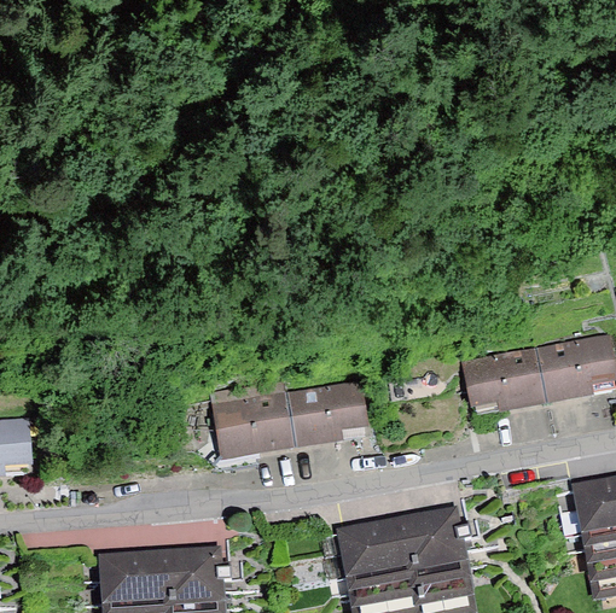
[(615,373),(609,331),(535,344),(546,402),(593,393),(591,383),(615,378),(615,373)]
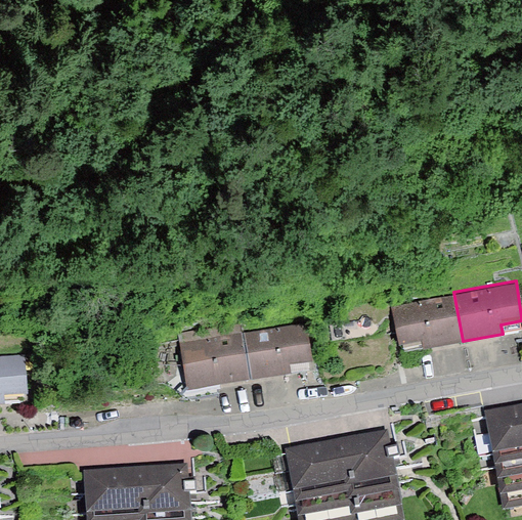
[(453,292),(388,304),(396,345),(421,340),(423,349),(463,341),(453,292)]
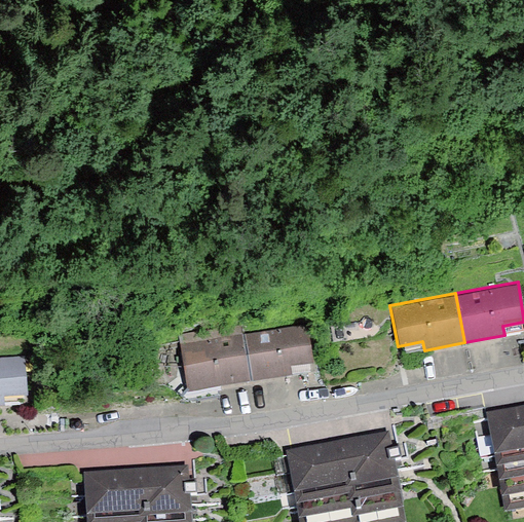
[(240,321),(178,330),(187,389),(249,380),(242,331),(240,321)]
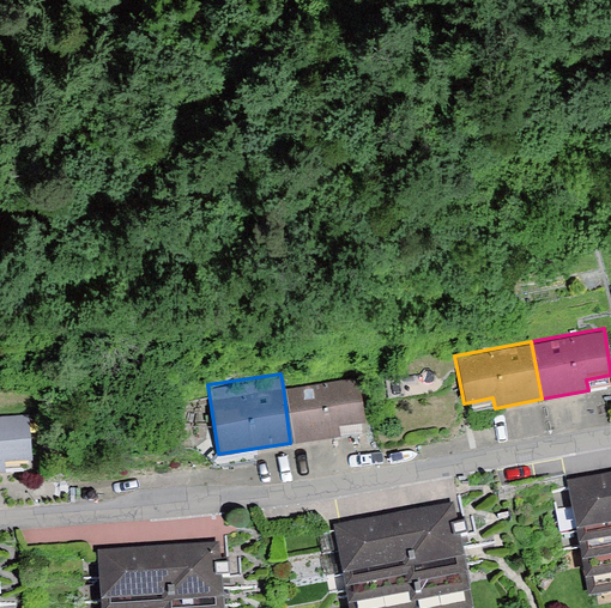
[(357,376),(283,385),(290,443),(340,437),(338,425),(363,421),(357,376)]
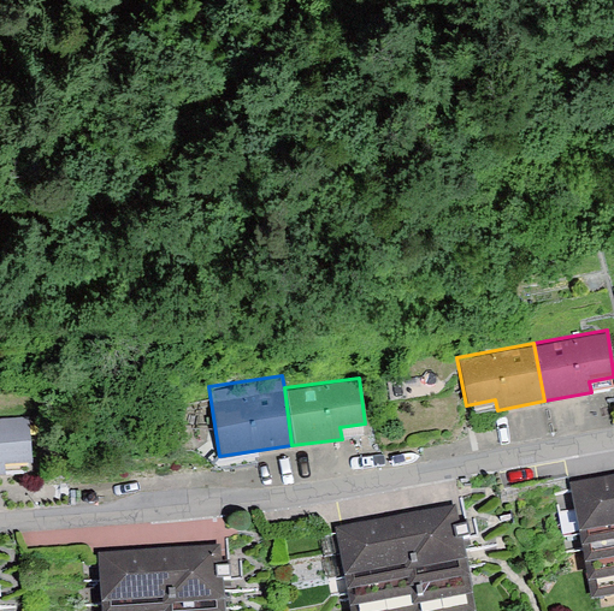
[(29,414),(0,415),(0,474),(5,474),(4,462),(31,461),(29,414)]
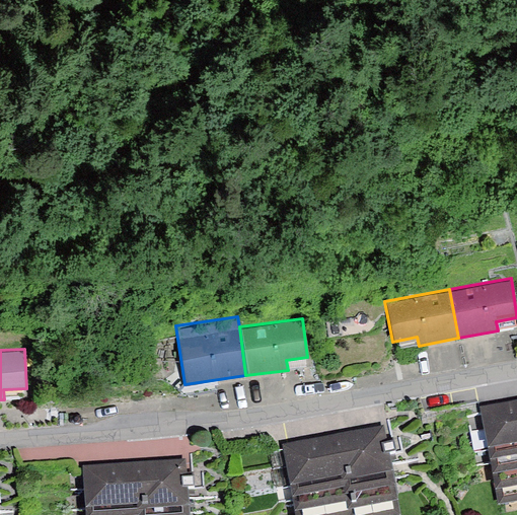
[(516,400),(485,408),(503,500),(516,497),(516,400)]
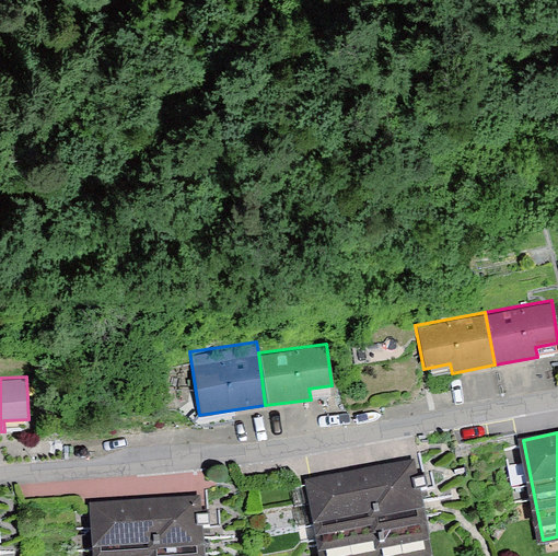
[(427,555),(411,461),(305,478),(317,555),(427,555)]
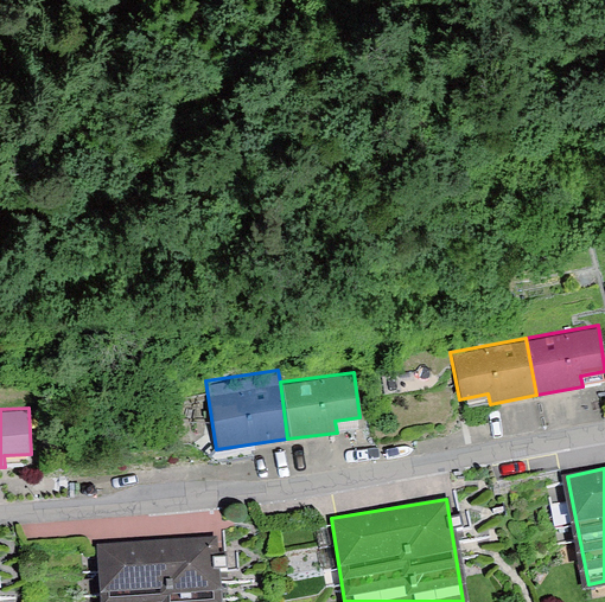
[(215,601),(211,535),(96,542),(100,601),(215,601)]
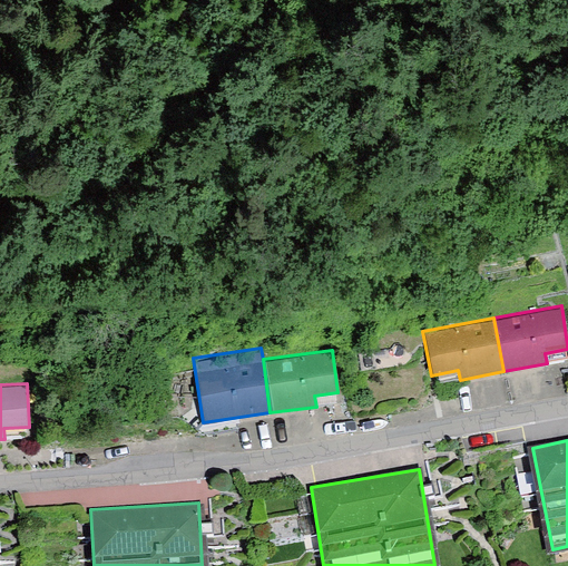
All buildings are outlined.
